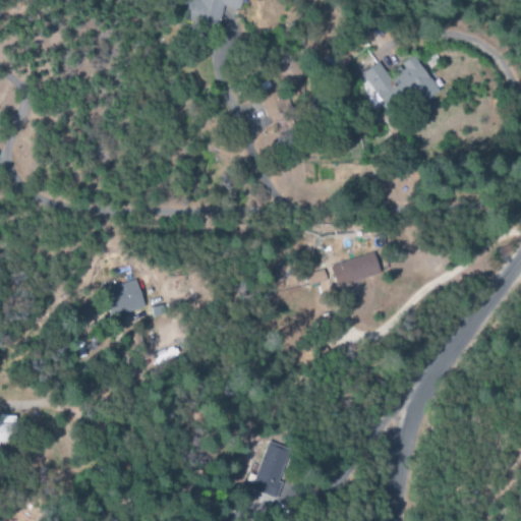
[(222,6),(238,11),(240,0),(188,0),(184,19),(217,26),(222,6)]
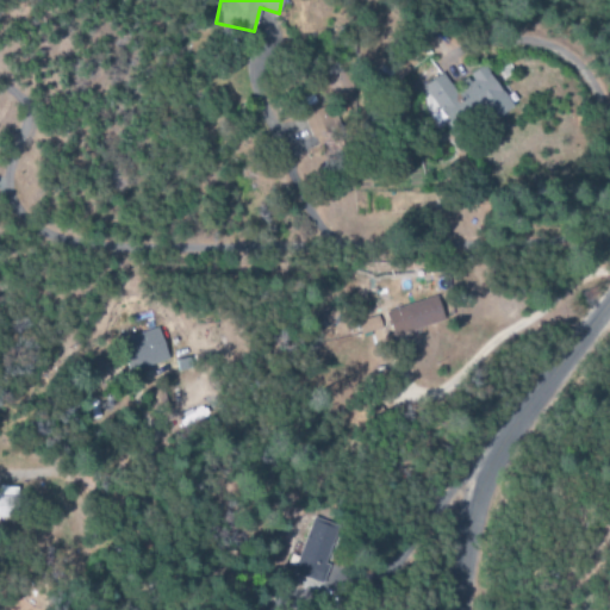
[(448,125),(480,105),(491,122),(511,109),(484,66),(467,76),(468,78),(453,87),(443,74),(423,86),(448,125)]
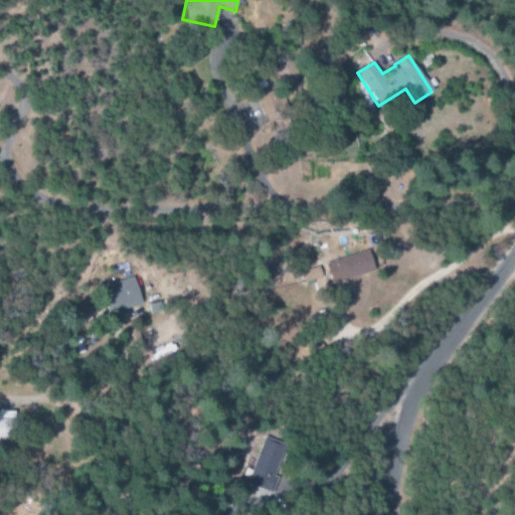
[(288,113),(279,89),(255,97),(265,121),(288,113)]
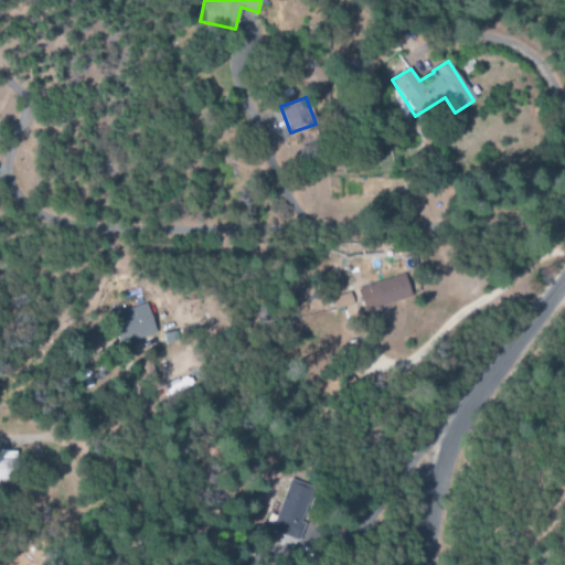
[(411,297),(404,275),(356,288),(364,311),(411,297)]
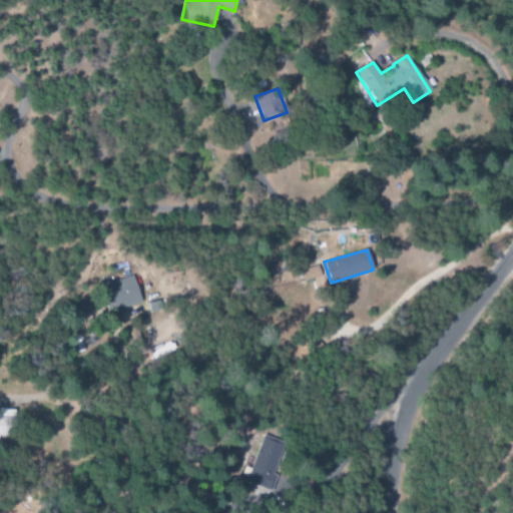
[(140,305),(135,277),(103,284),(109,312),(140,305)]
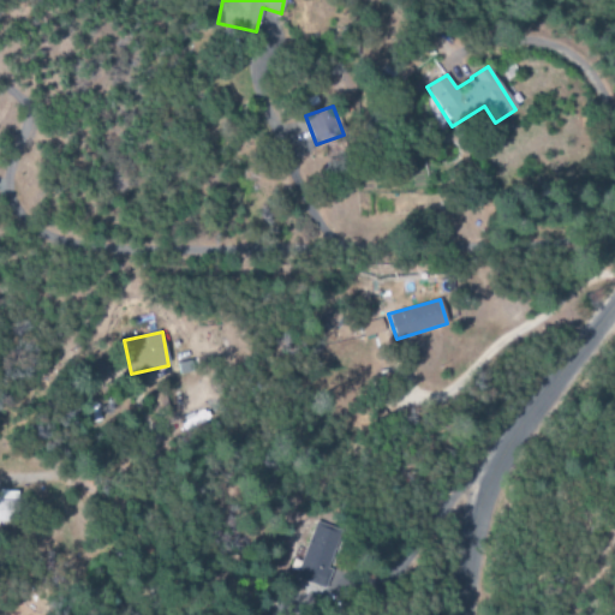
[(0,521),(16,523),(16,491),(0,490),(0,521)]
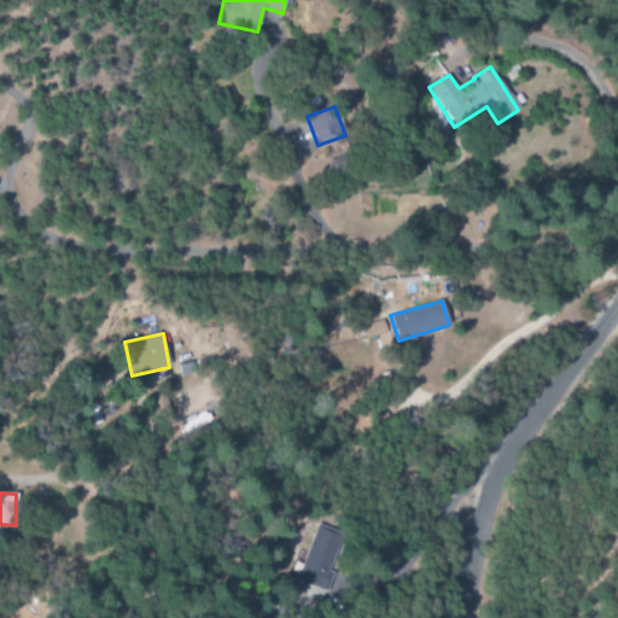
[(297,581),(326,590),(333,567),(330,566),(340,532),(315,524),(297,581)]
